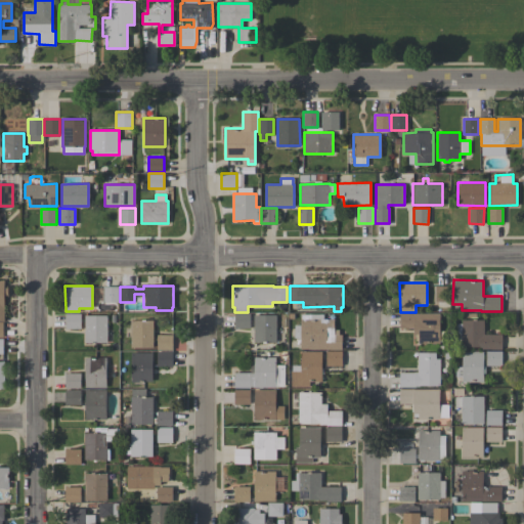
[(449,301),(435,301),(435,286),(449,286),(449,301)]
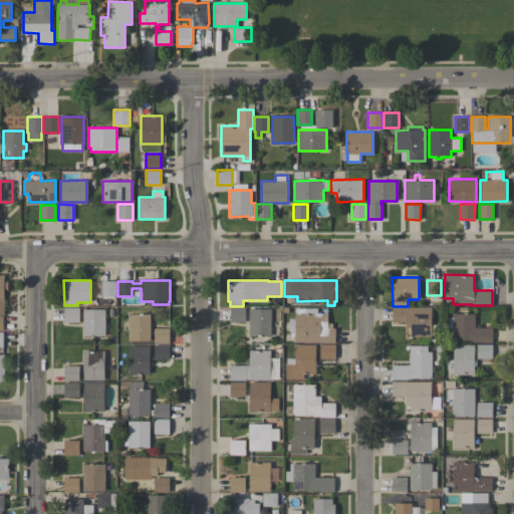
[(115,296),(100,296),(100,281),(115,281),(115,296)]
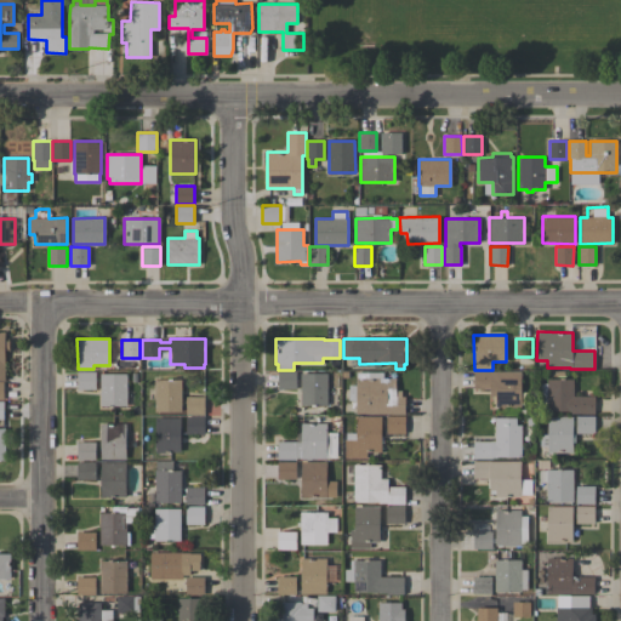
[(300,405),(301,386),(296,386),(296,389),(277,389),(278,371),(296,371),(296,372),(328,372),(328,405),(300,405)]
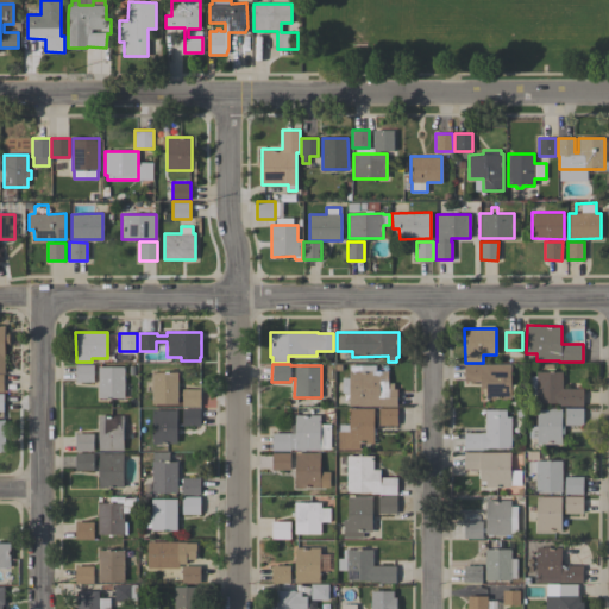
[(510,364),(510,384),(520,384),(520,396),(510,396),(510,399),(485,399),(485,396),(483,396),(483,389),(481,389),(481,381),(464,381),(464,364),(510,364)]
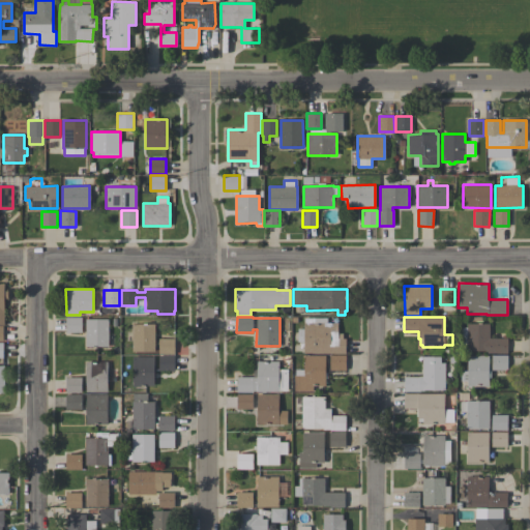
[(66,332),(66,318),(82,318),(82,332),(66,332)]
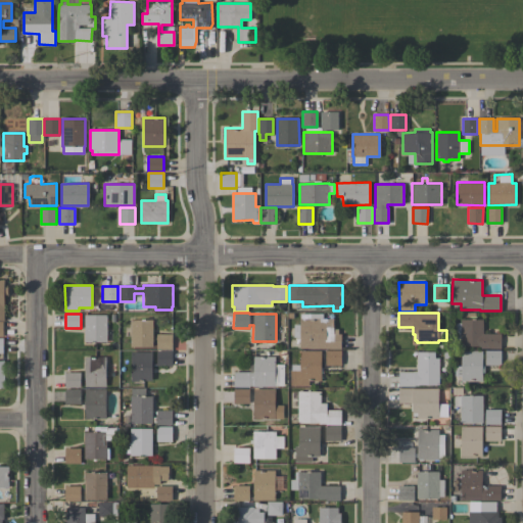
[(299,348),(299,314),(322,314),(322,319),(333,319),(333,329),(337,329),(337,334),(341,334),(341,348),(299,348)]
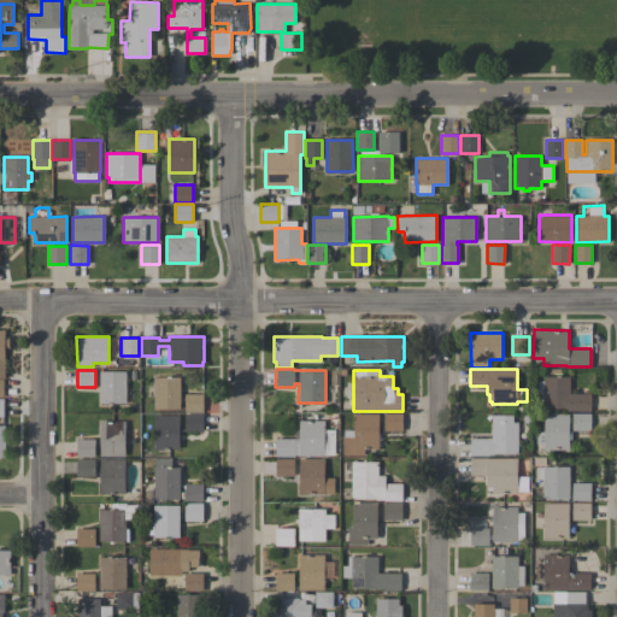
[(99,371),(125,371),(125,404),(99,404),(99,371)]
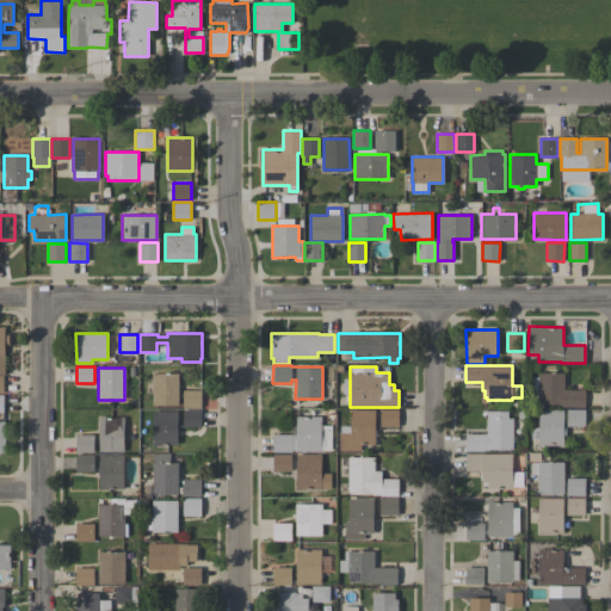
[(563,389),(585,389),(585,407),(561,407),(561,403),(537,403),(537,401),(529,401),(529,381),(532,381),(532,378),(537,378),(537,372),(563,372),(563,389)]
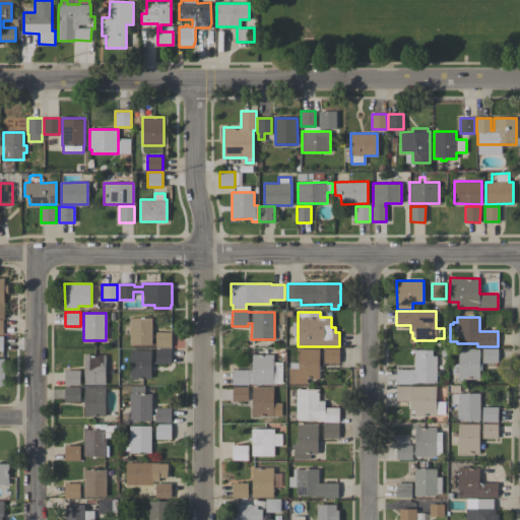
[(151,344),(129,344),(129,318),(151,318),(151,344)]
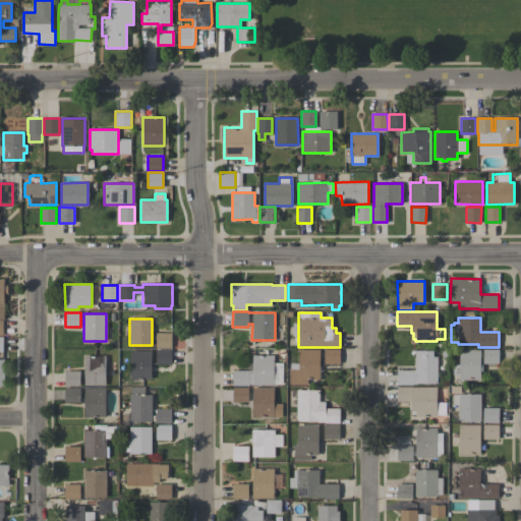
[(171,348),(156,348),(156,333),(171,333),(171,348)]
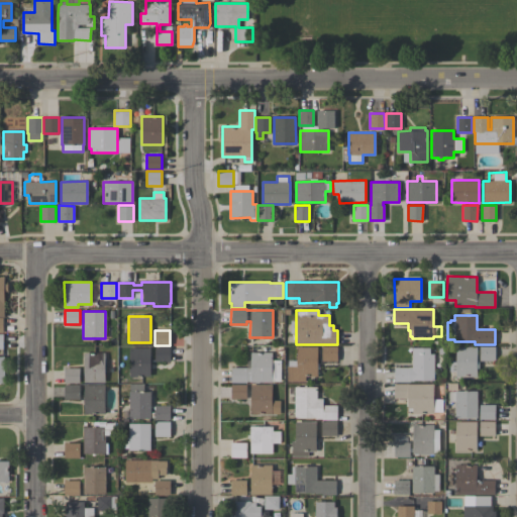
[(170,362),(154,362),(154,346),(170,346),(170,362)]
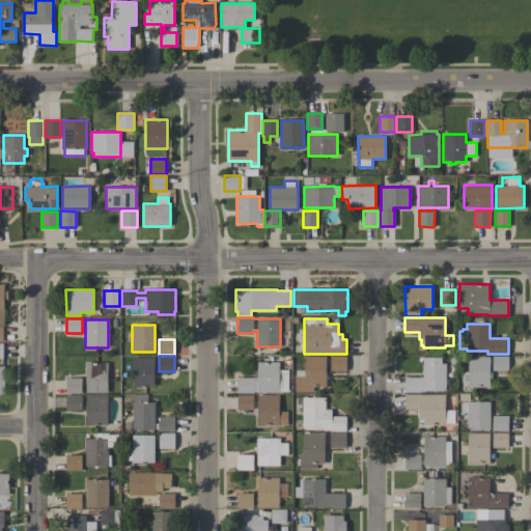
[(326,373),(328,373),(328,379),(326,379),(326,387),(313,387),(313,392),(295,392),(295,383),(294,383),(294,379),(295,379),(295,375),(296,375),(296,370),(304,370),(304,356),(326,356),(326,373)]
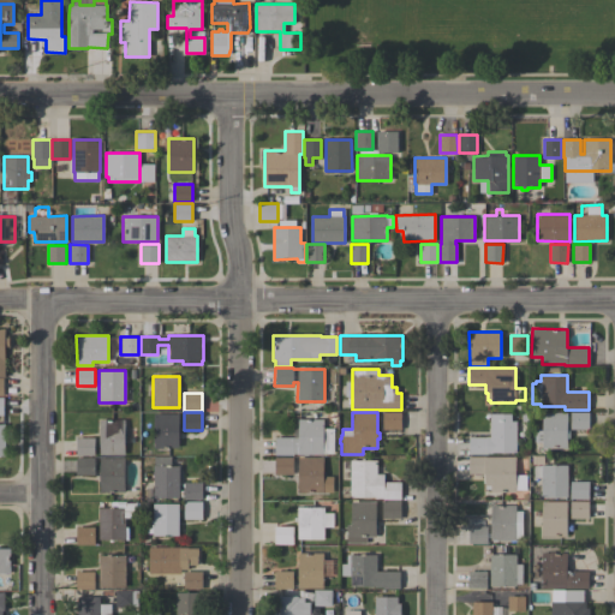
[(401,429),(382,429),(382,412),(401,412),(401,429)]
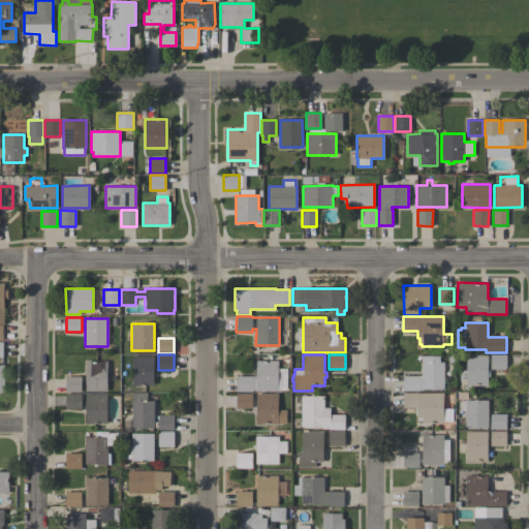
[(488,369),(490,369),(490,376),(488,376),(488,385),(466,385),(466,380),(460,380),(460,370),(466,370),(466,354),(488,354),(488,369)]
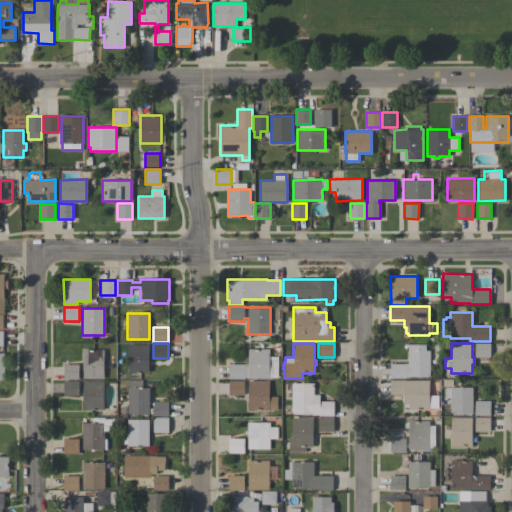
[(490,343),(490,357),(475,357),(475,343),(490,343)]
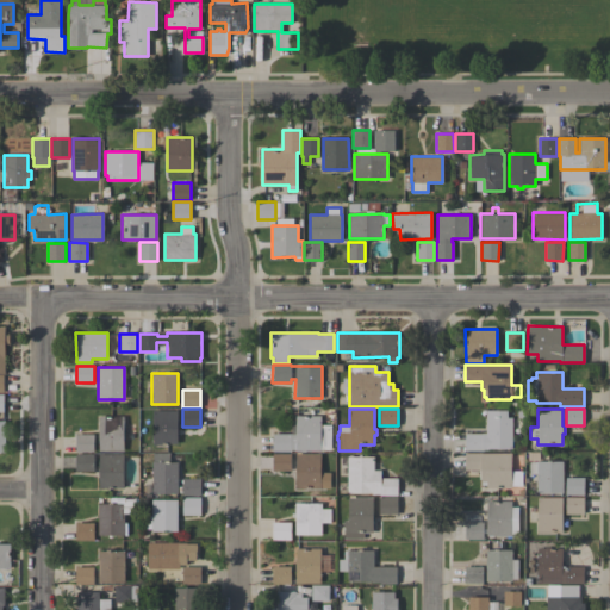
[(178,444),(153,444),(153,410),(178,410),(178,444)]
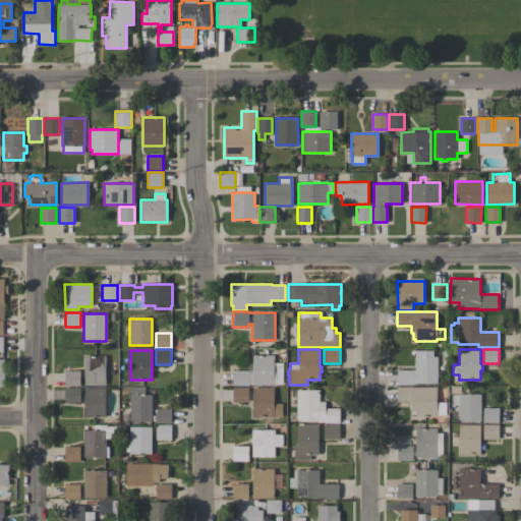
[(437,383),(416,383),(416,384),(413,384),(413,385),(397,385),(397,370),(415,370),(415,350),(432,350),(432,356),(438,356),(437,383)]
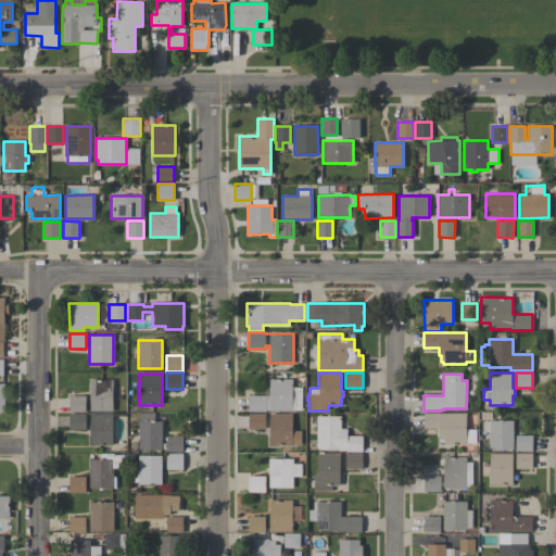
[(301,409),(292,409),(292,411),(265,411),(265,412),(248,411),(248,395),(269,395),(269,378),(292,379),(292,387),(302,388),(301,409)]
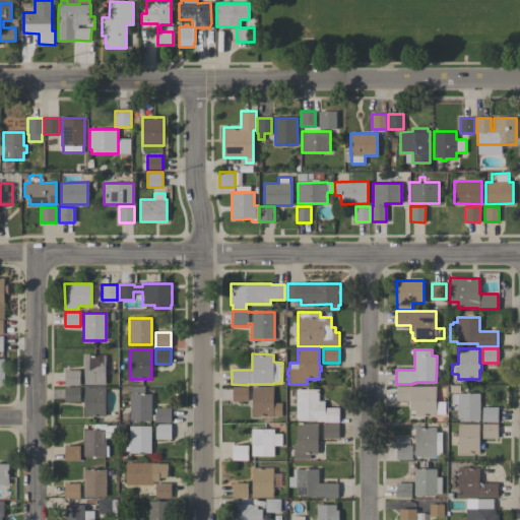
[(105,385),(84,385),(84,354),(106,355),(105,385)]
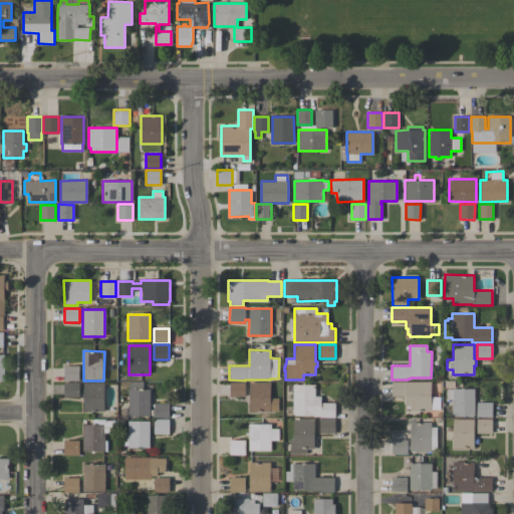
[(79,380),(63,380),(63,365),(79,365),(79,380)]
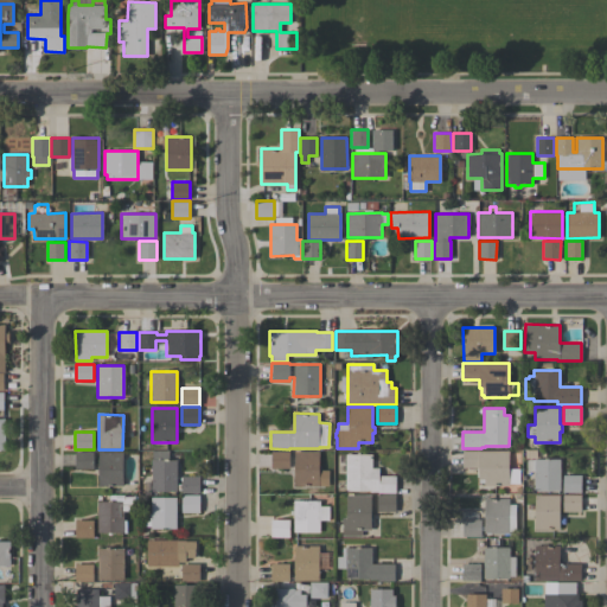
[(93,470),(75,470),(75,451),(93,451),(93,470)]
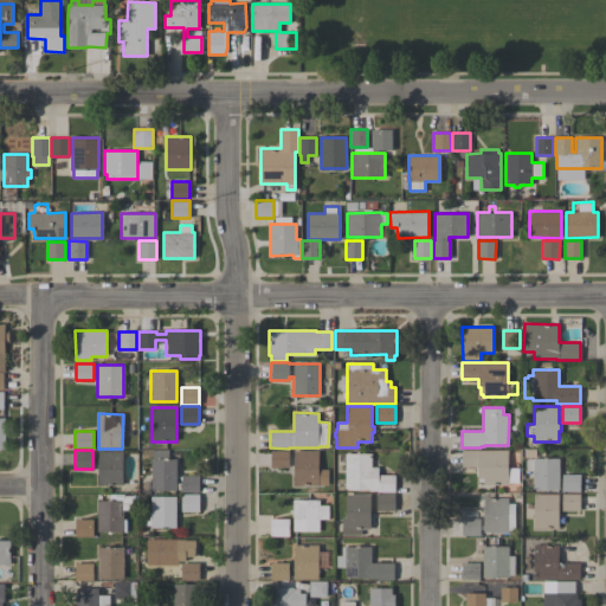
[(176,490),(150,490),(150,459),(152,459),(152,450),(168,450),(168,459),(176,459),(176,490)]
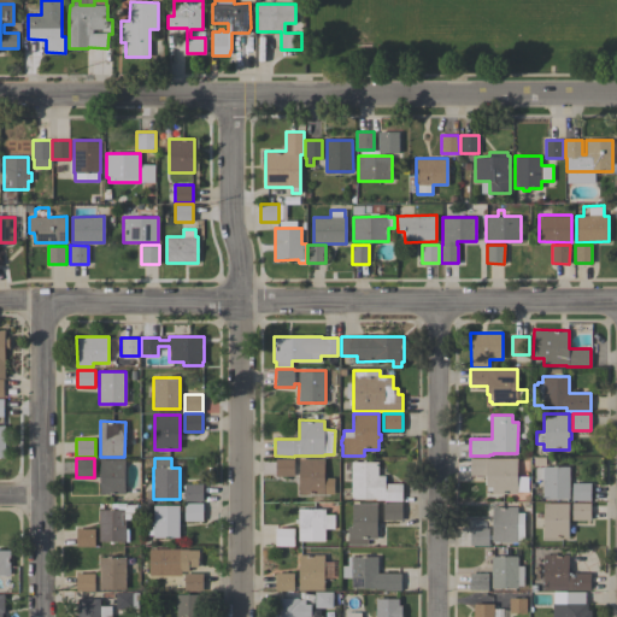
[(275,476),(276,458),(294,458),(294,476),(275,476)]
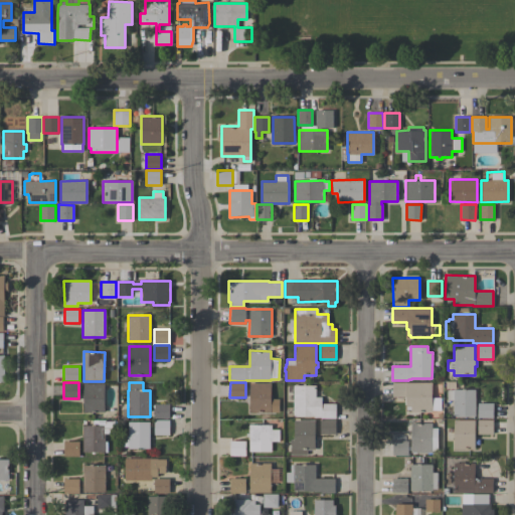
[(432,382),(432,397),(440,397),(440,409),(432,409),(432,411),(410,411),(410,409),(406,409),(406,406),(405,406),(405,404),(404,404),(404,396),(392,396),(392,382),(432,382)]
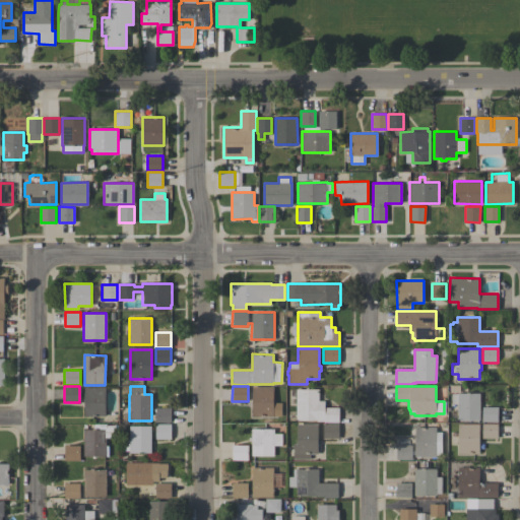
[(105,417),(84,416),(84,387),(105,387),(105,417)]
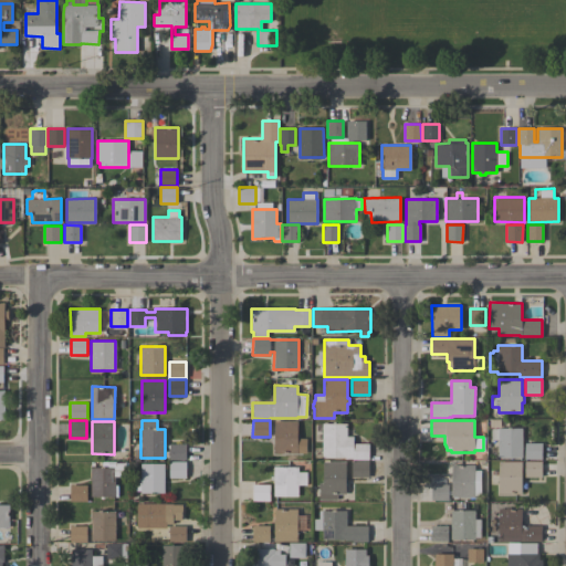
[(274,421),(297,421),(297,440),(306,440),(306,451),(297,451),(297,453),(274,453),(274,421)]
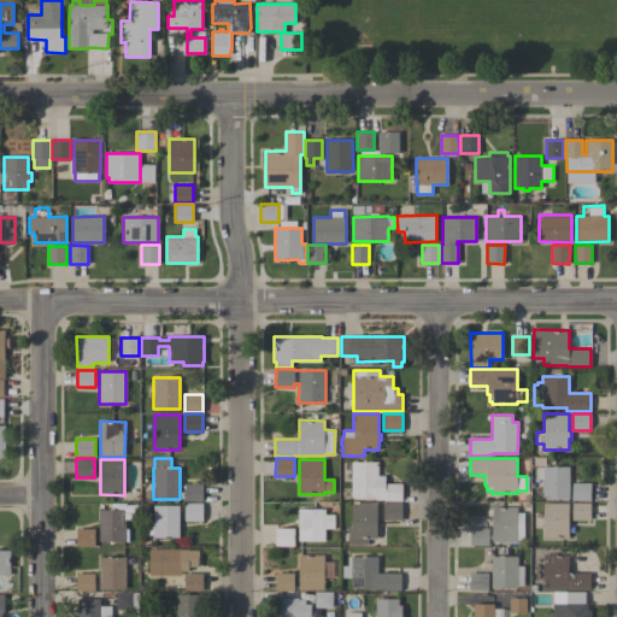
[(401,500),(383,500),(383,499),(376,499),(352,499),(351,462),(377,462),(377,476),(385,476),(385,483),(401,483),(401,500)]
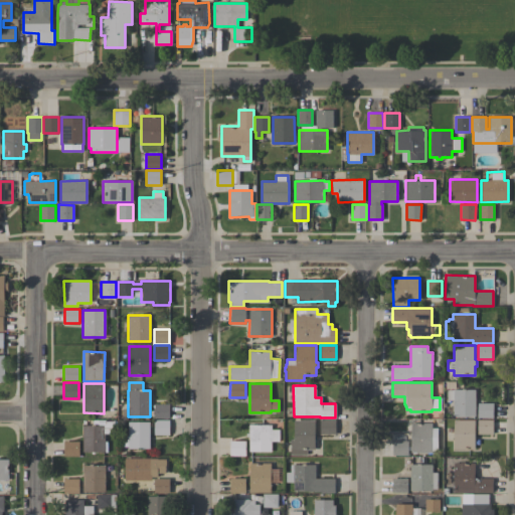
[(475,415),(453,415),(453,400),(448,400),(448,390),(453,390),(453,389),(475,389),(475,415)]
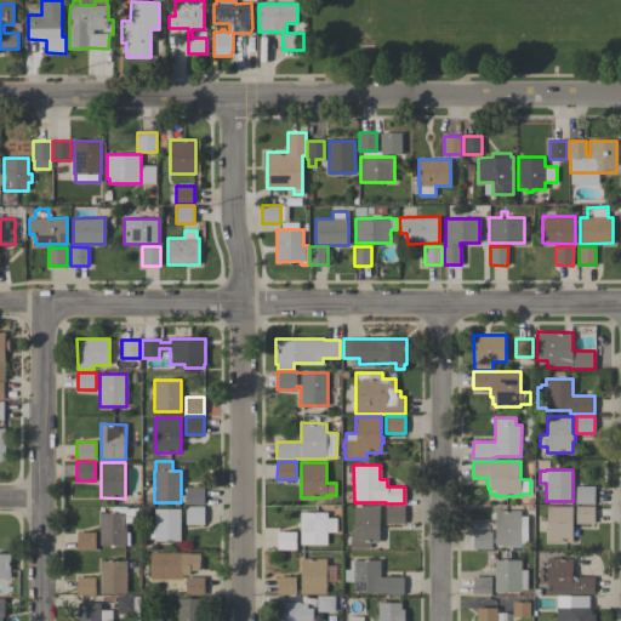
[(204,505),(186,505),(186,486),(204,486),(204,505)]
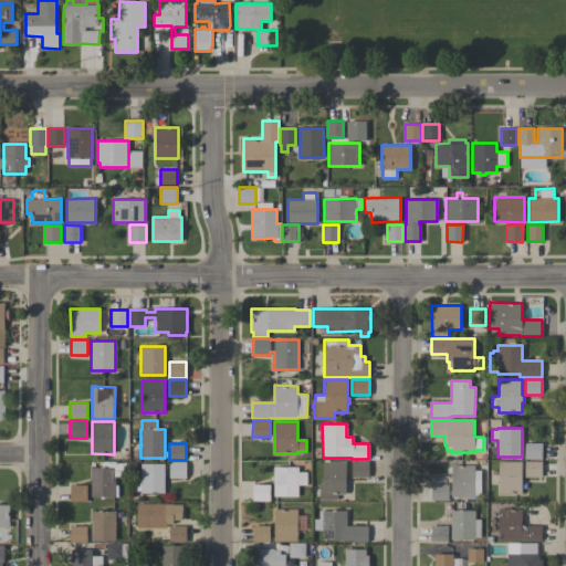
[(542,443),(542,459),(524,459),(524,443),(542,443)]
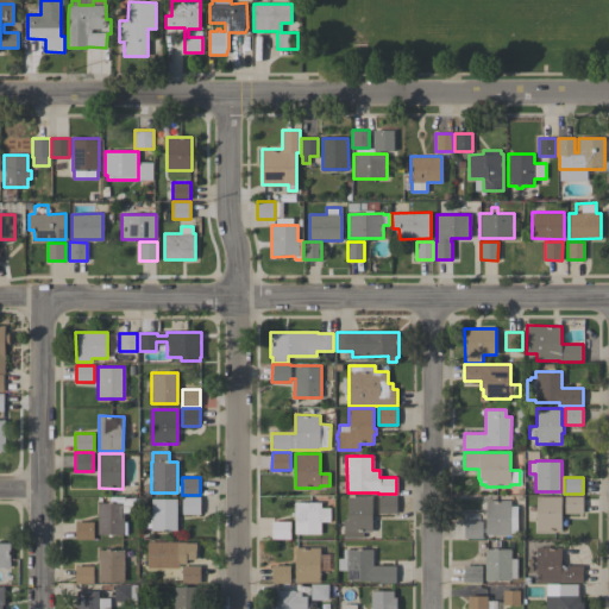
[(372,532),(363,532),(363,538),(343,538),(343,520),(347,520),(347,497),(349,497),(349,495),(355,495),(355,497),(372,497),(372,532)]
